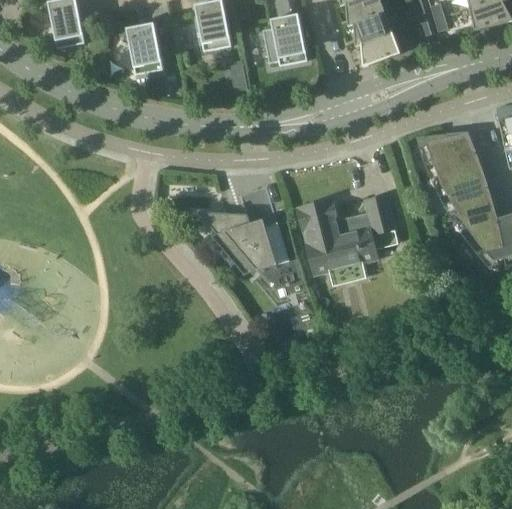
[(85,41),(77,0),(71,0),(49,4),(58,47),(85,41)]
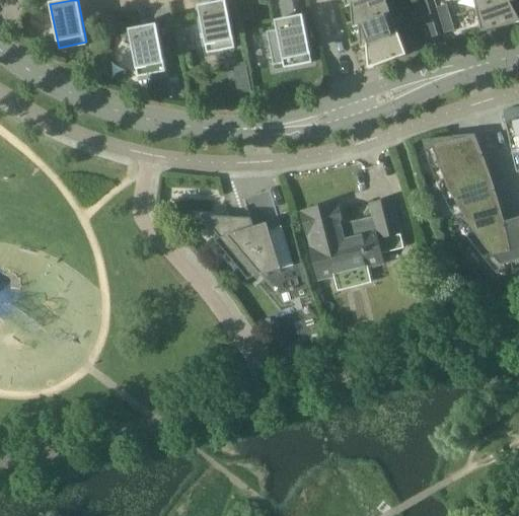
[(359,0),(351,3),(353,26),(359,23),(389,12),(384,0),(359,0)]
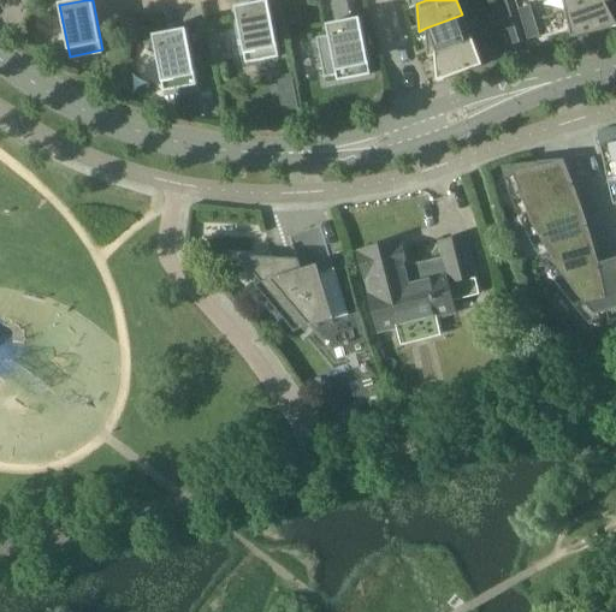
[(499,18),(511,15),(507,0),(503,0),(495,3),(499,18)]
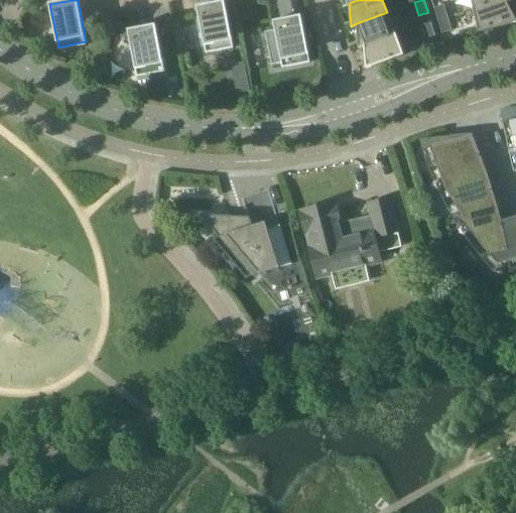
[(473,0),(475,8),(506,0),(507,0),(473,0)]
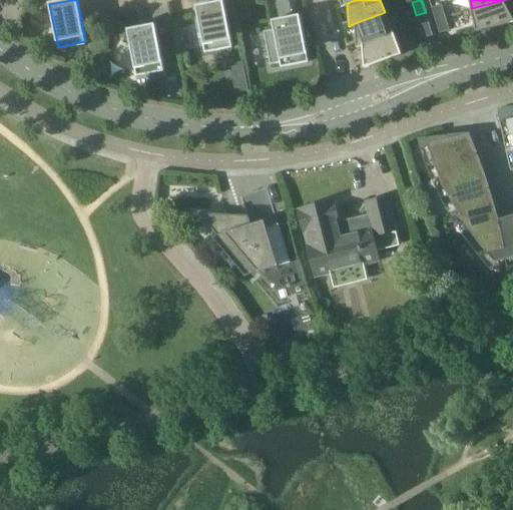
[(503,0),(472,8),(477,28),(475,28),(476,30),(508,22),(508,21),(512,20),(512,17),(504,0),(503,0)]
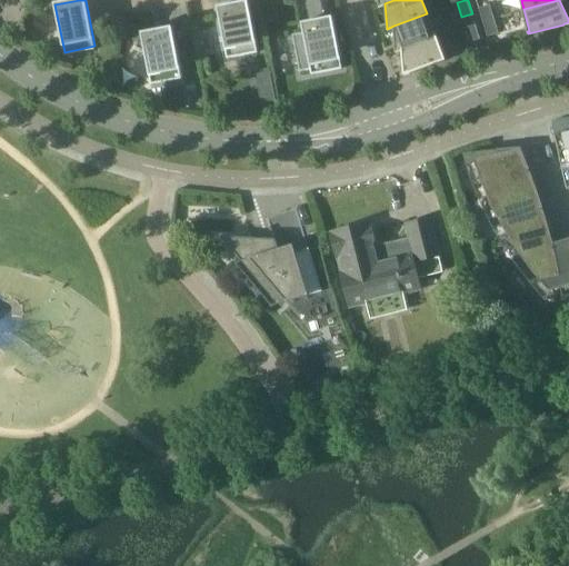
[(257,49),(248,2),(218,8),(227,56),(257,49)]
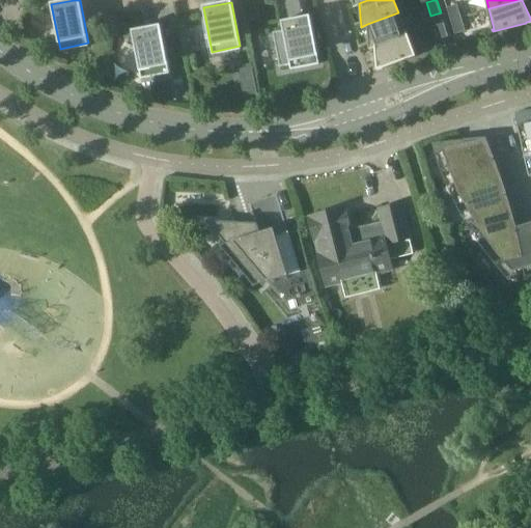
[(447,5),(450,19),(460,16),(456,2),(447,5)]
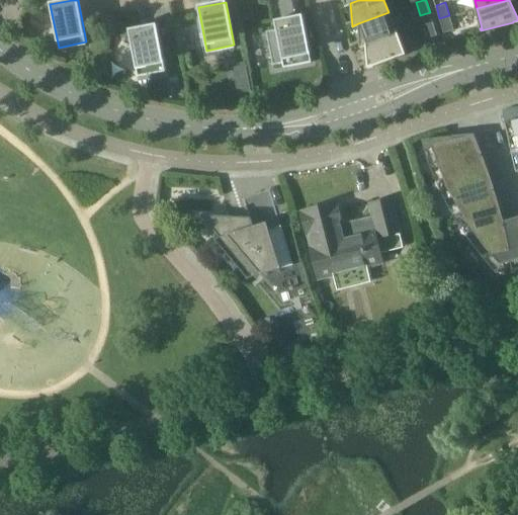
[(358,23),(360,47),(365,45),(365,44),(396,32),(389,12),(358,23)]
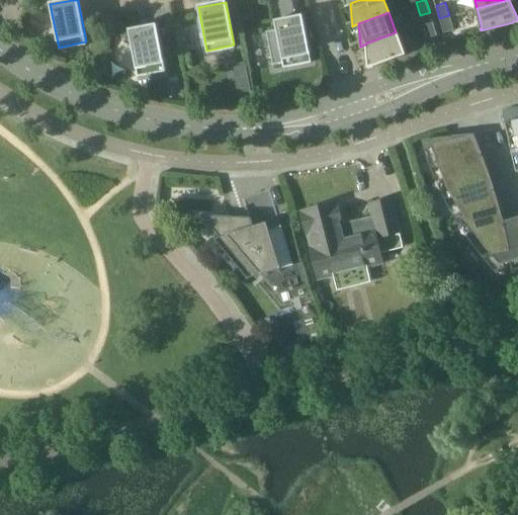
[(449,15),(439,18),(443,31),(453,28),(449,15)]
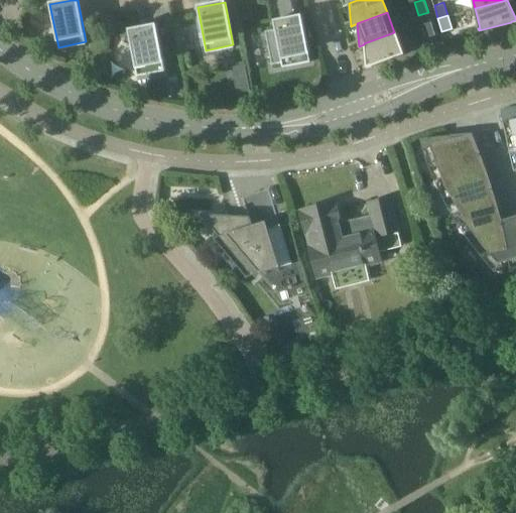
[(309,59),(301,17),(274,22),(275,27),(265,29),(271,62),(281,60),(282,65),(309,59)]
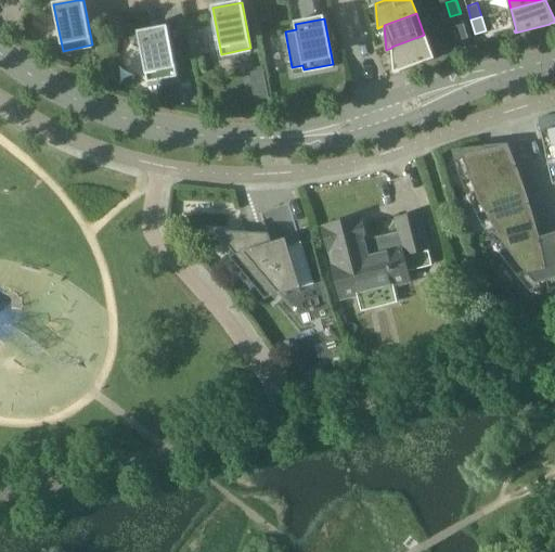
[(123,22),(124,30),(137,28),(136,20),(123,22)]
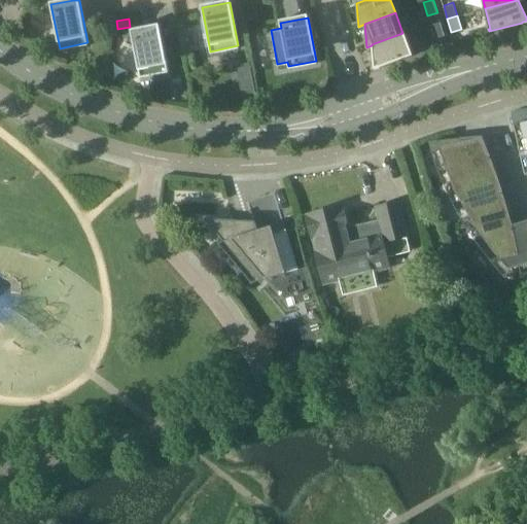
[(434,37),(444,34),(440,21),(430,24),(434,37)]
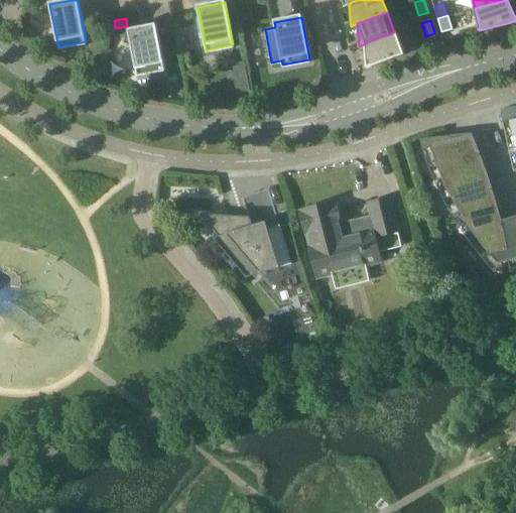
[(421,23),(411,26),(415,39),(425,36),(421,23)]
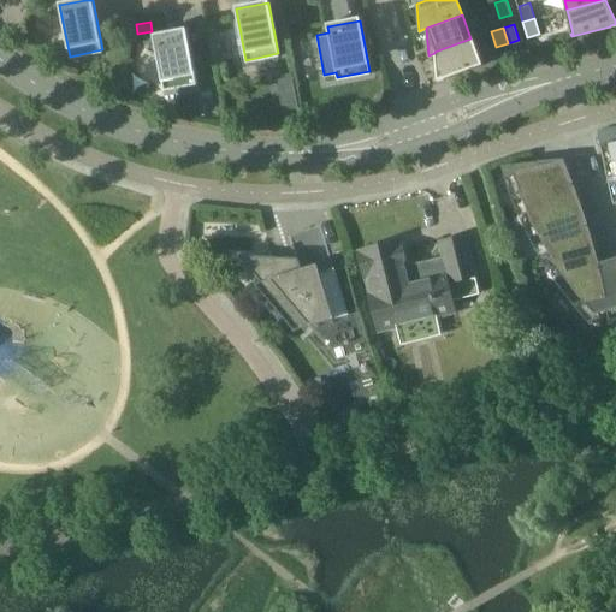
[(196,82),(187,31),(153,37),(164,88),(196,82)]
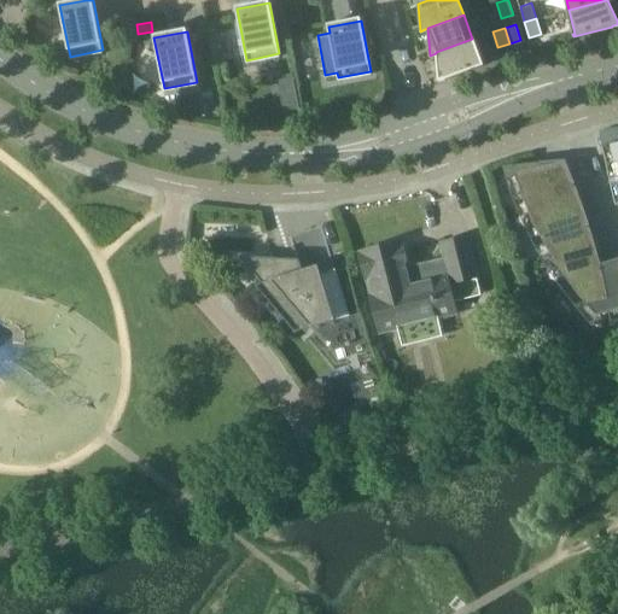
[(436,52),(436,53),(438,80),(445,77),(452,76),(484,64),(483,63),(482,63),(472,39),(436,52)]
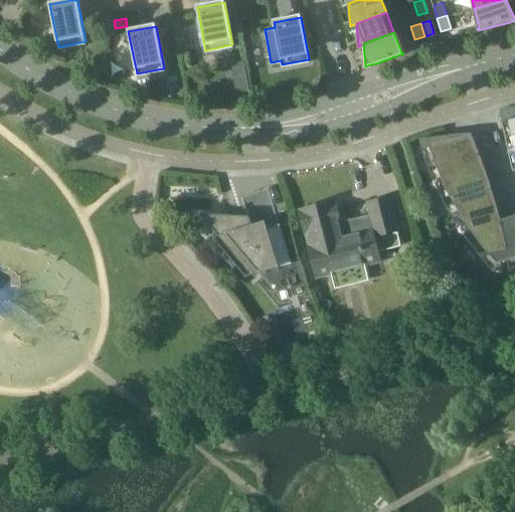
[(247,78),(235,80),(237,90),(249,87),(247,78)]
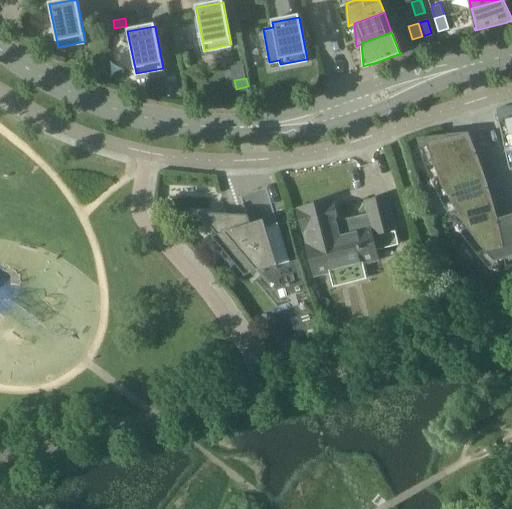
[(511,116),(499,119),(505,147),(511,145),(511,116)]
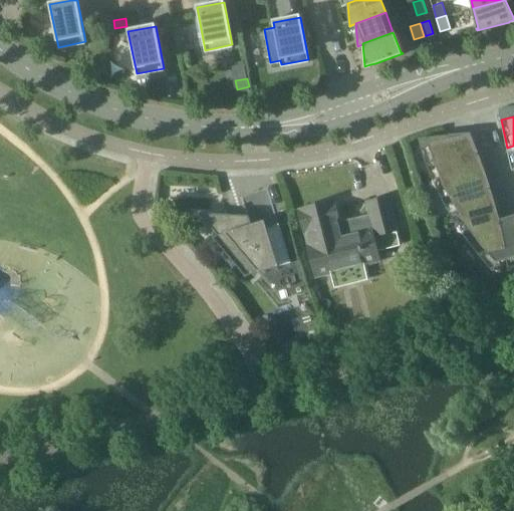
[(470,132),(428,142),(431,151),(434,160),(437,169),(441,177),(483,167),(479,155),(474,144),(470,132)]
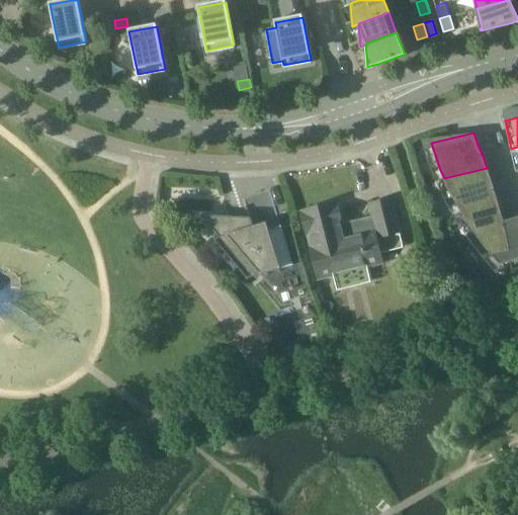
[(456,203),(461,211),(498,202),(495,191),(491,179),(487,168),(444,178),(448,187),(452,195),(456,203)]
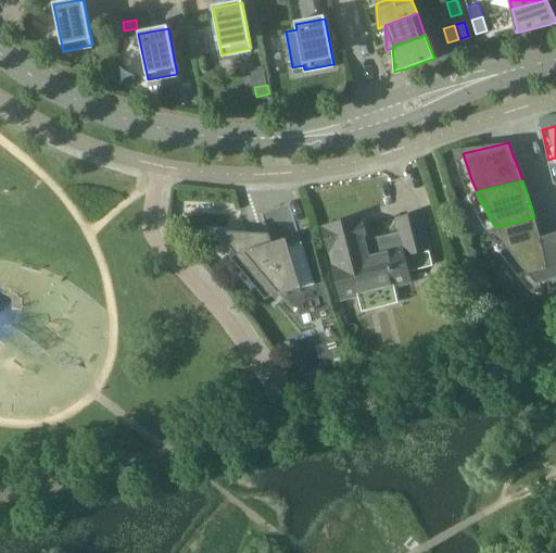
[(379,237),(367,240),(361,215),(323,225),(329,250),(331,250),(335,264),(333,264),(341,296),(357,292),(362,306),(396,298),(393,283),(409,278),(407,267),(431,262),(428,247),(429,247),(419,211),(399,216),(404,237),(380,242),(379,237)]
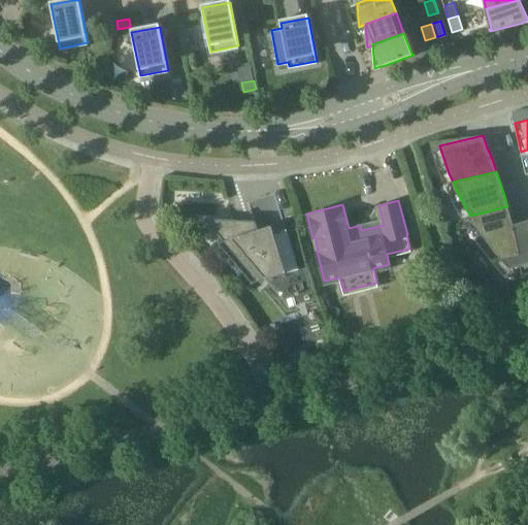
[(507,206),(470,216),(485,237),(500,259),(519,254),(514,230),(507,206)]
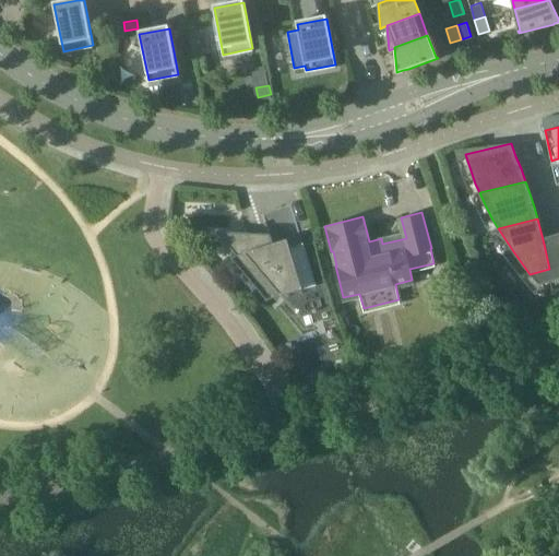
[(300,234),(278,240),(273,243),(270,233),(216,229),(236,252),(233,256),(232,253),(230,256),(266,298),(316,283),(300,234)]
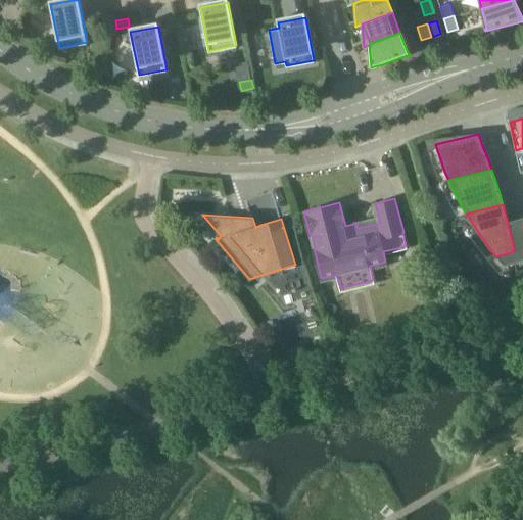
[(287,366),(299,362),(297,352),(284,357),(287,366)]
